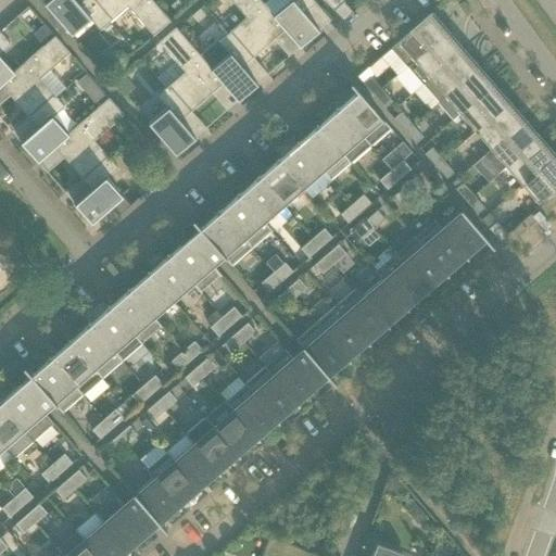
[(109,23),(112,20),(93,0),(83,0),(78,4),(75,0),(48,0),(43,4),(71,36),(90,19),(100,30),(103,28),(109,23)]
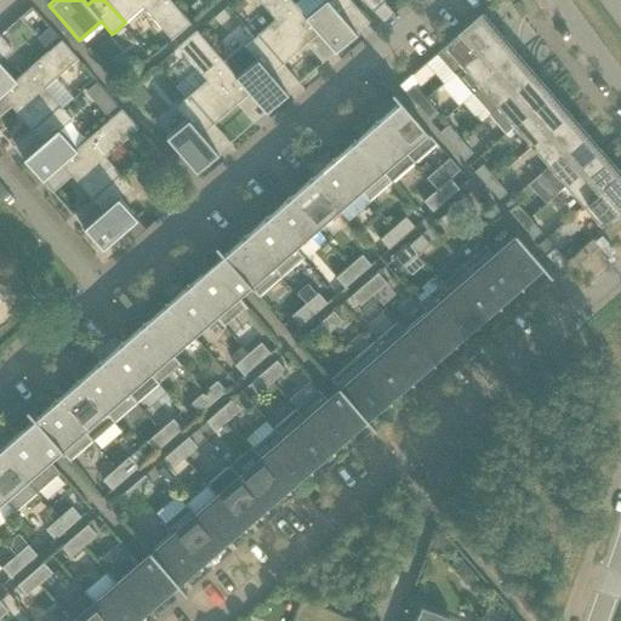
[(104,0),(125,22),(142,7),(171,40),(189,23),(169,0),(104,0)]
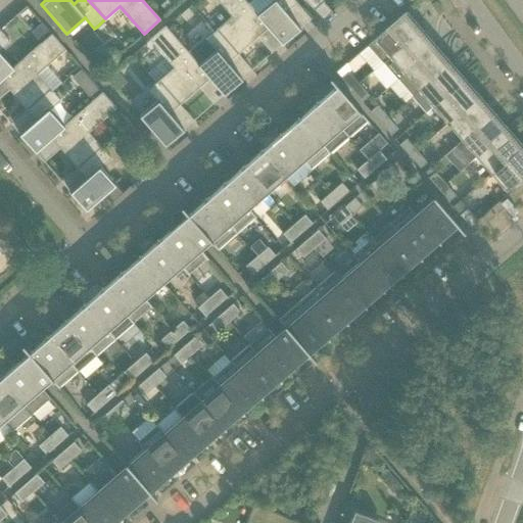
[(172,6),(167,0),(165,0),(159,5),(165,12),(172,6)]
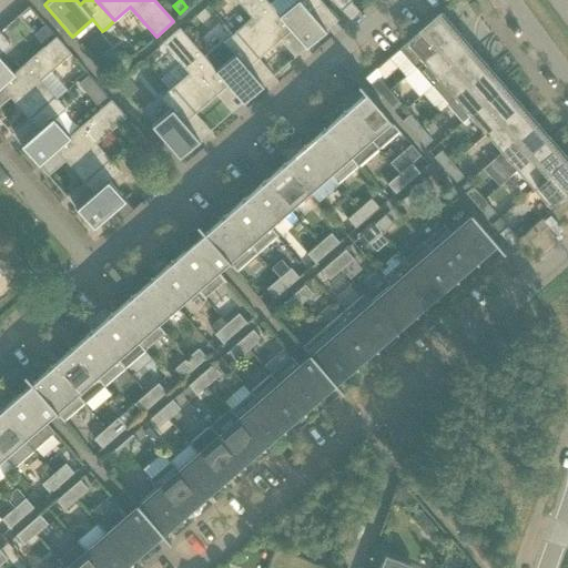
[(235,0),(252,18),(236,32),(259,59),(291,31),(291,30),(279,16),(265,0),(235,0)]
